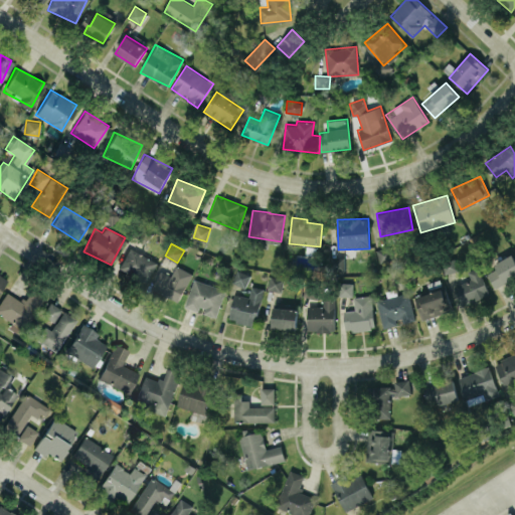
[(380,263),(393,259),(388,245),(376,250),(380,263)]
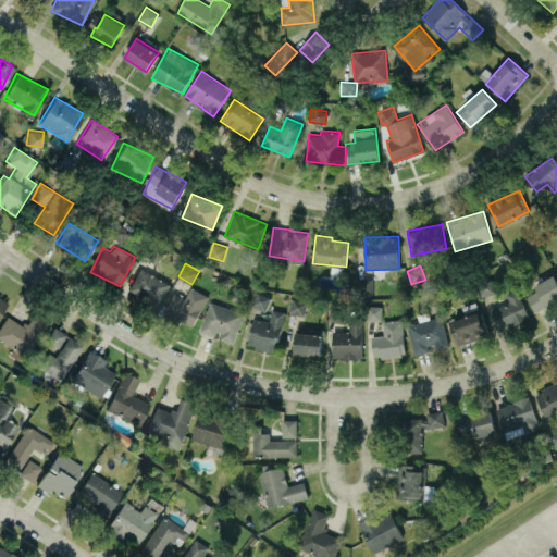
[(170,283),(139,268),(127,291),(158,306),(170,283)]
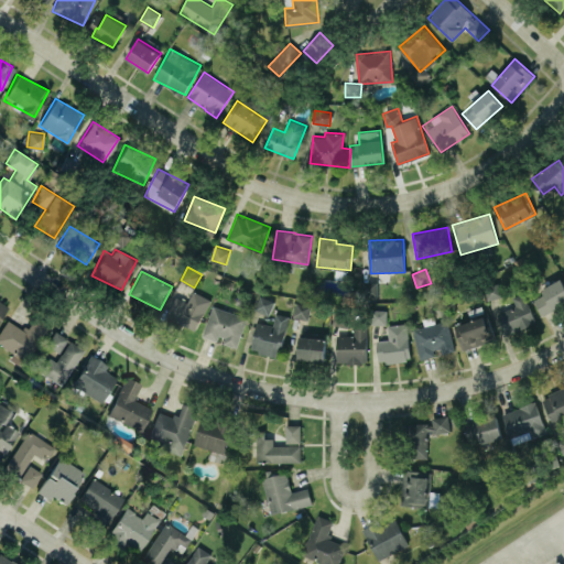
[(541,289),(544,293),(533,299),(542,315),(563,302),(563,282),(561,278),(541,289)]
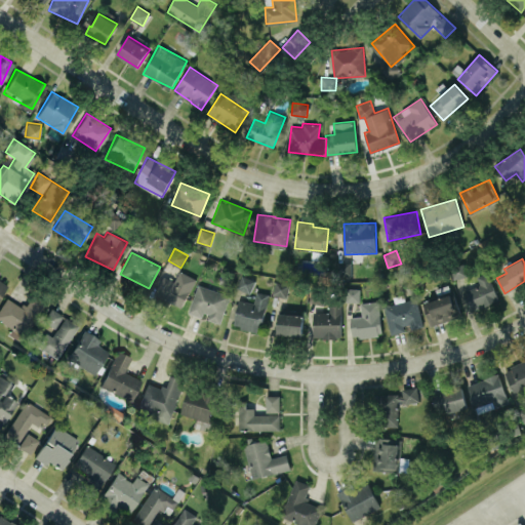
[(154,293),(182,308),(196,279),(179,270),(174,281),(163,275),(154,293)]
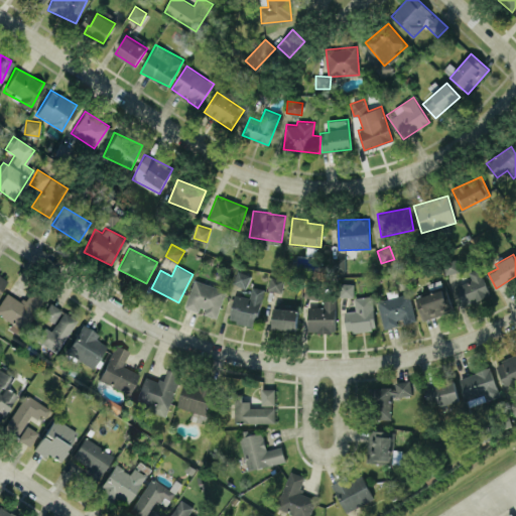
[(461,304),(489,296),(481,267),(469,270),(471,280),(456,284),(461,304)]
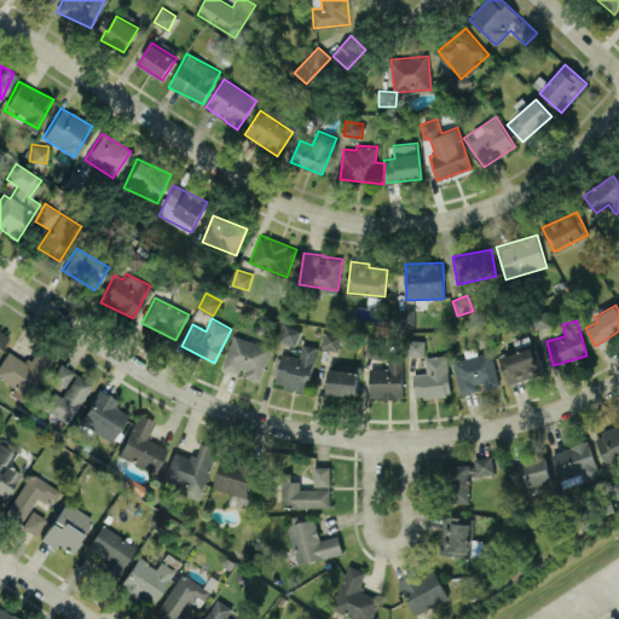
[(302,330),(285,323),(278,337),(295,346),(302,330)]
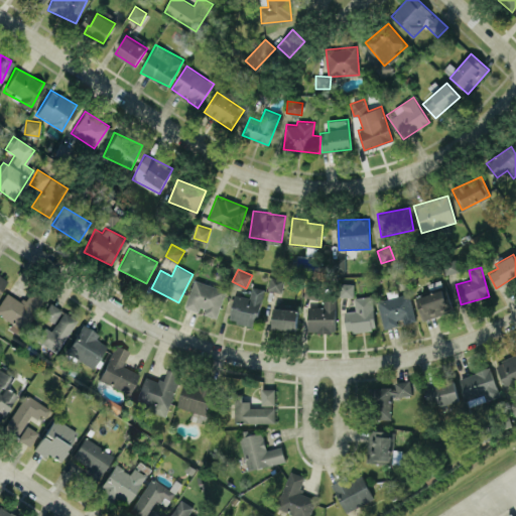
[(282,292),(284,279),(270,276),(268,289),(282,292)]
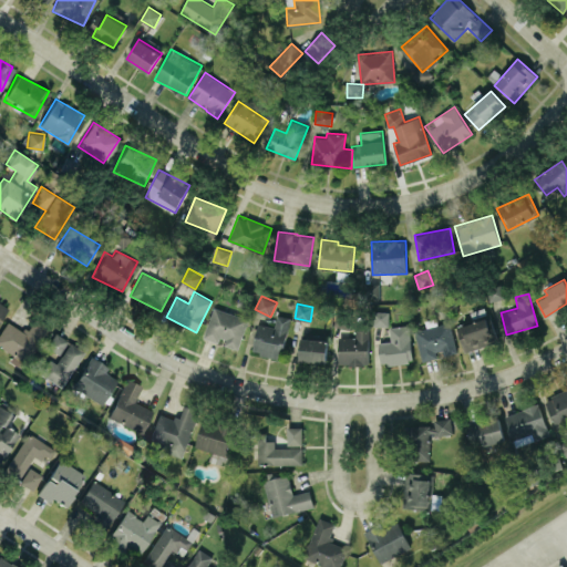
[(204,337),(222,342),(222,344),(238,349),(248,317),(213,307),(204,337)]
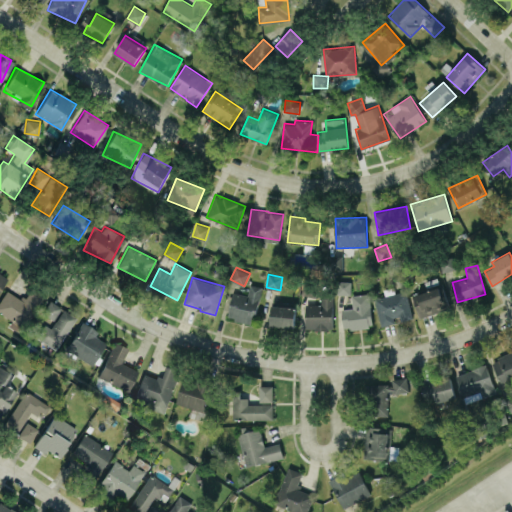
[(351,294),(351,281),(337,280),(337,294),(351,294)]
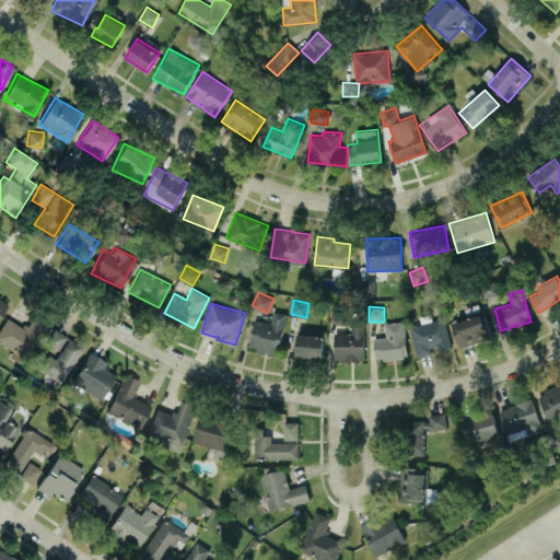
[(330,322),(343,324),(346,311),(331,308),(330,322)]
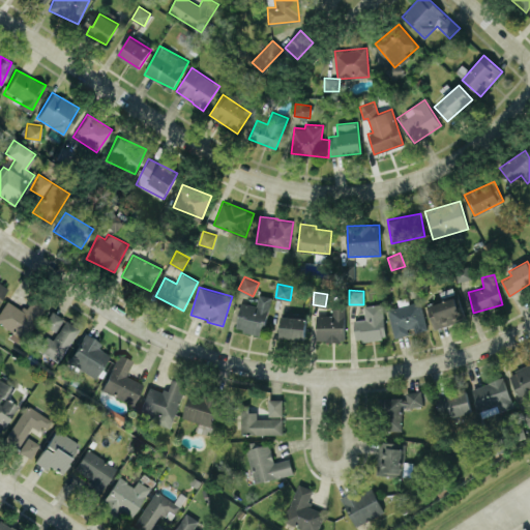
[(257,304),(241,301),(235,329),(263,335),(270,296),(259,294),(257,304)]
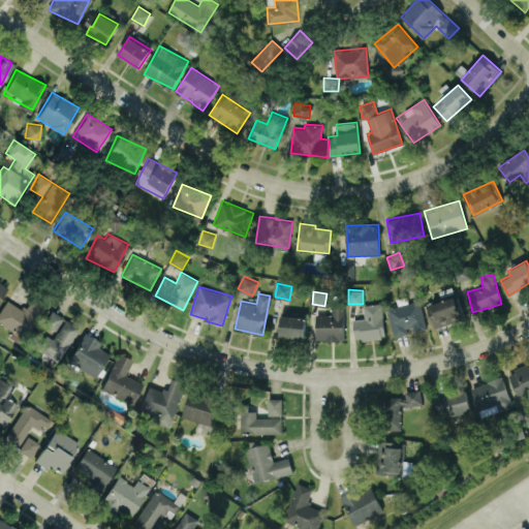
[(426,304),(433,328),(464,318),(457,294),(426,304)]
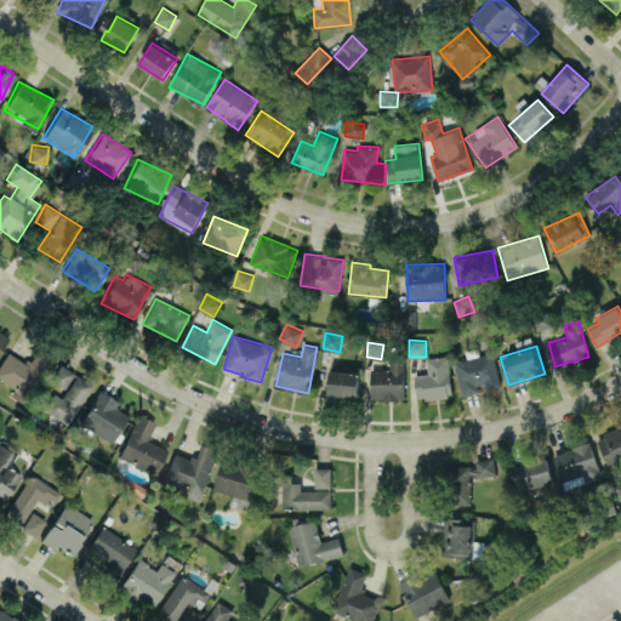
[(0,360),(0,380),(29,396),(51,355),(36,348),(28,363),(6,351),(0,360)]
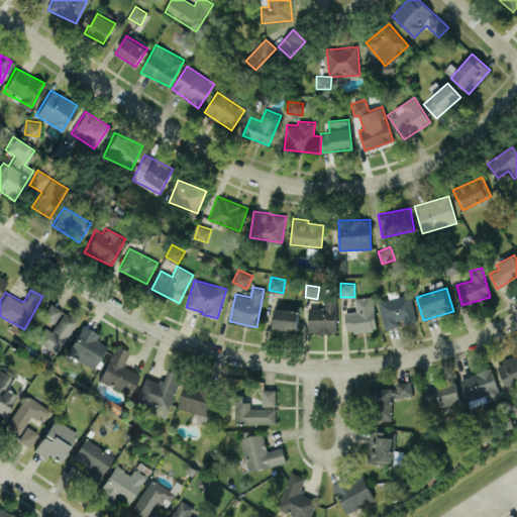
[(384,329),(402,326),(402,323),(416,321),(411,294),(380,299),(384,329)]
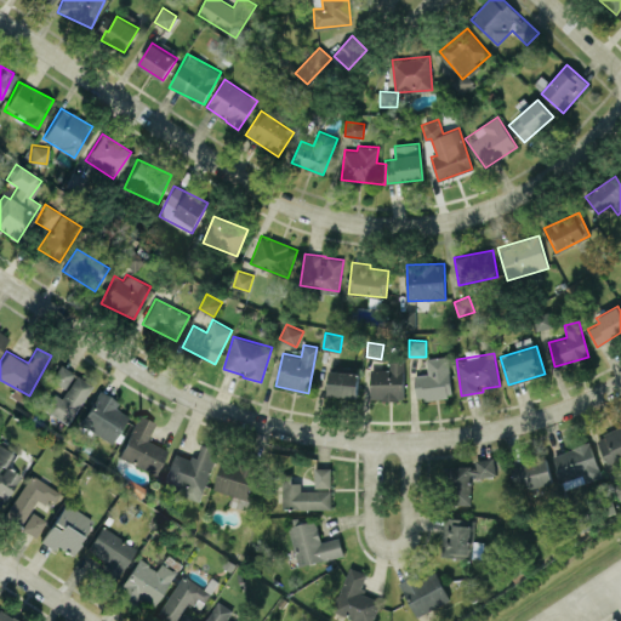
[(453,396),(448,355),(427,358),(428,372),(415,375),(417,399),(453,396)]
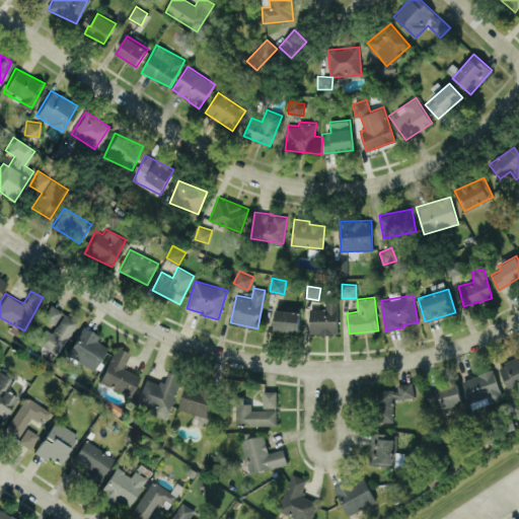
[(310,308),(310,334),(339,334),(338,298),(325,299),(325,308),(310,308)]
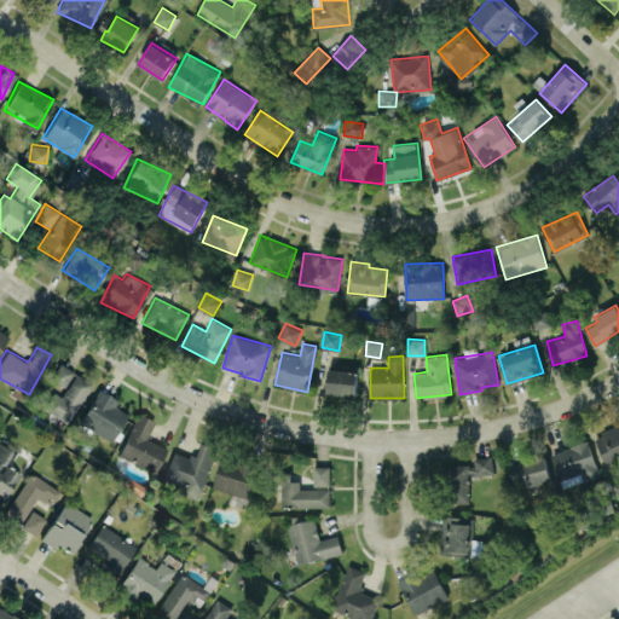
[(91,382),(58,362),(47,381),(56,386),(42,406),(67,421),(91,382)]
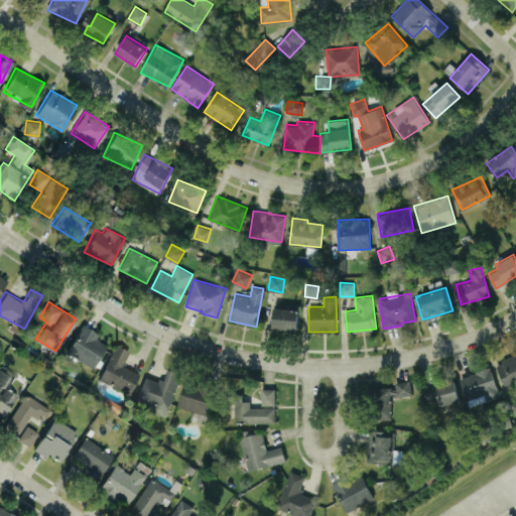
[(297,330),(298,308),(274,307),(273,329),(297,330)]
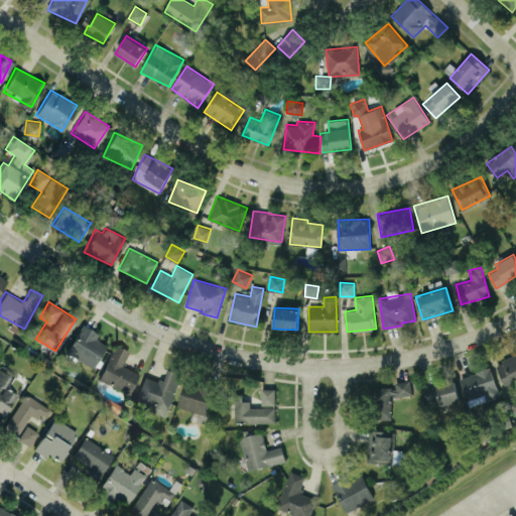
[(98,333),(82,324),(67,353),(93,367),(105,344),(95,338),(98,333)]
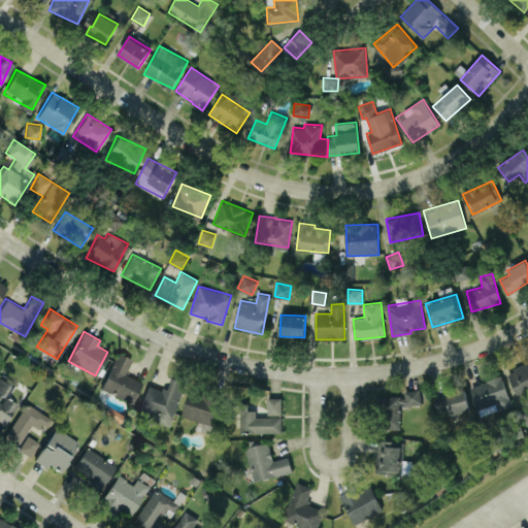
[(100,389),(132,402),(141,381),(125,373),(131,358),(116,352),(100,389)]
